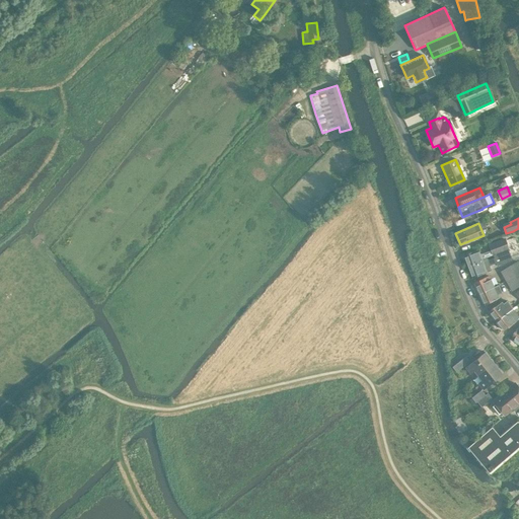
[(493,256),(496,255),(509,250),(505,238),(488,244),(493,256)]
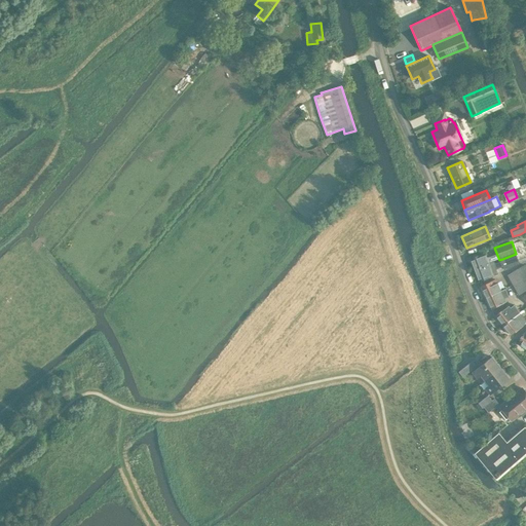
[(489,264),(485,253),(470,258),(474,270),(489,264)]
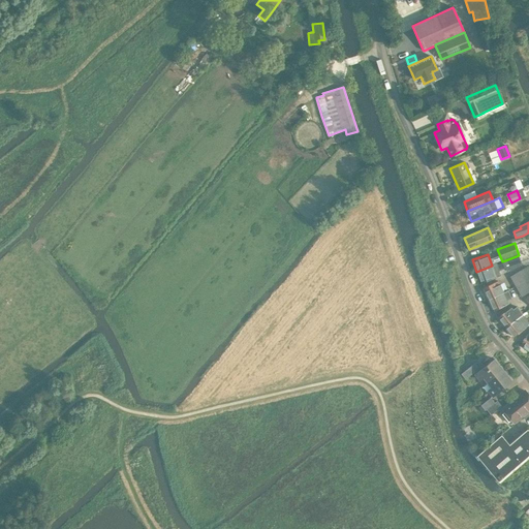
[(496,278),(496,277),(500,276),(496,265),(492,266),(476,272),(481,284),(496,278)]
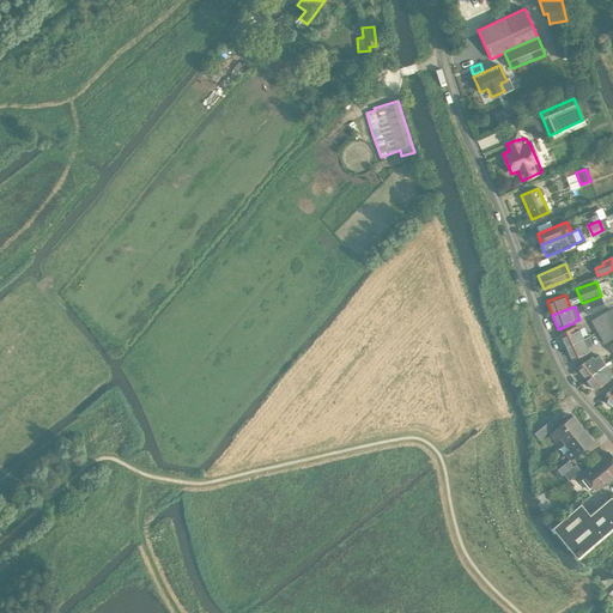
[(612,311),(611,309),(590,321),(596,331),(612,320),(612,311)]
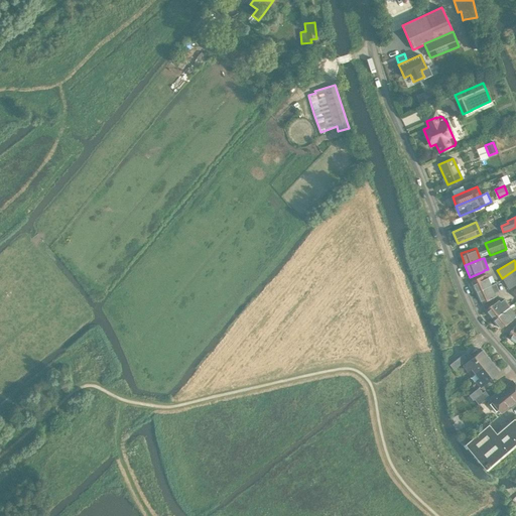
[(515,269),(502,278),(508,289),(515,284),(515,281),(515,280),(515,279),(515,269)]
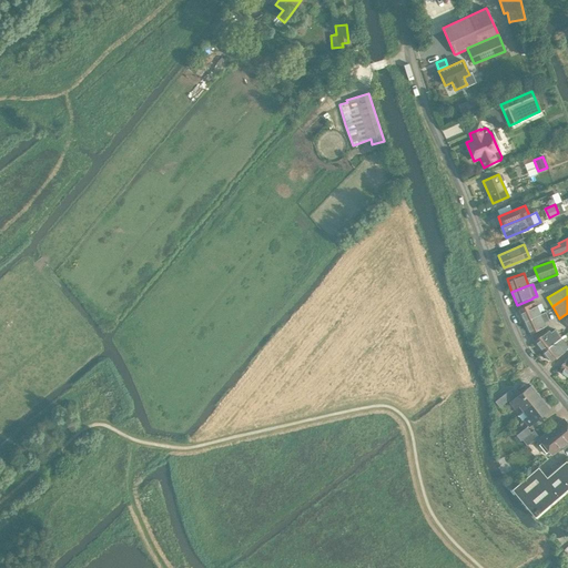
[(535,301),(518,308),(524,321),(541,314),(535,301)]
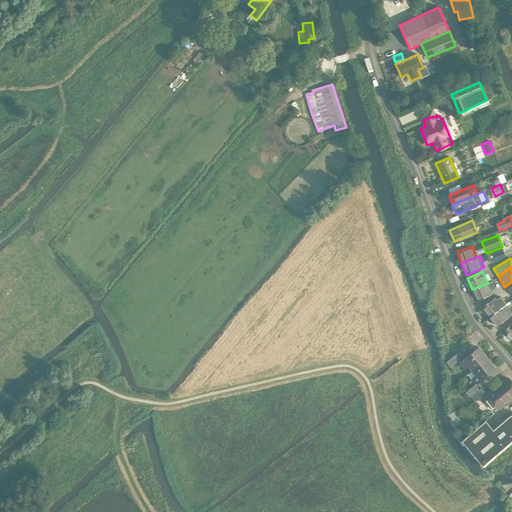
[(488,283),(472,289),(478,300),(478,301),(493,294),(492,292),(496,290),(491,281),(488,283)]
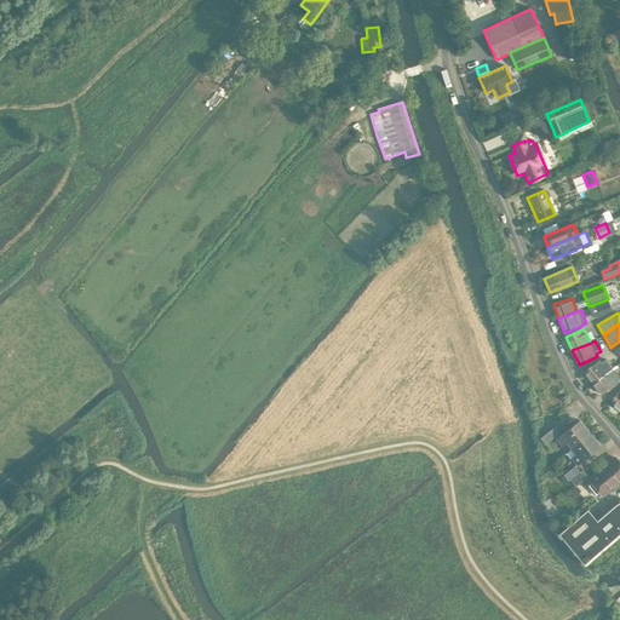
[(598,360),(584,371),(592,383),(608,372),(612,368),(606,360),(601,362),(598,360)]
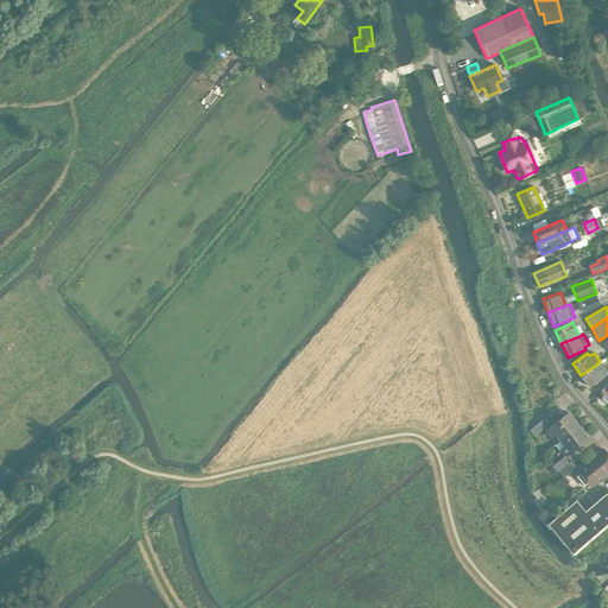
[(596,365),(581,375),(590,387),(605,375),(603,374),(607,372),(600,361),(596,365)]
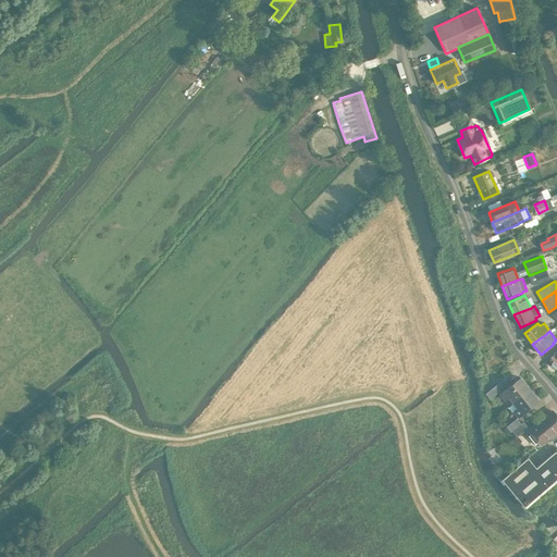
[(504,387),(498,393),(499,394),(505,400),(509,397),(514,403),(530,390),(520,378),(505,390),(504,387)]
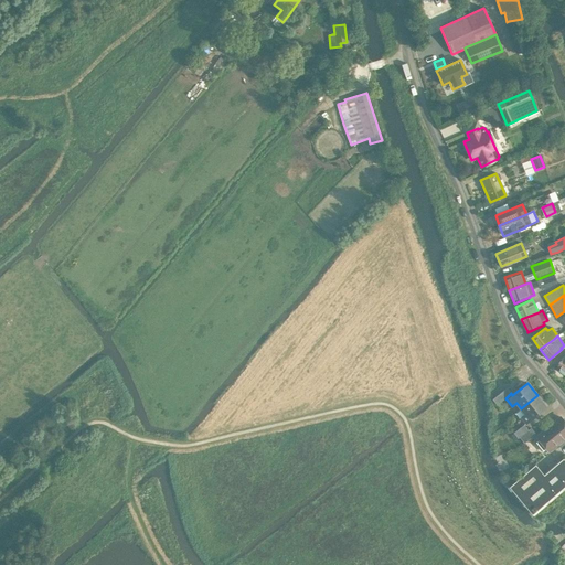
[(503,391),(492,400),(497,405),(505,398),(511,393),(507,387),(503,391)]
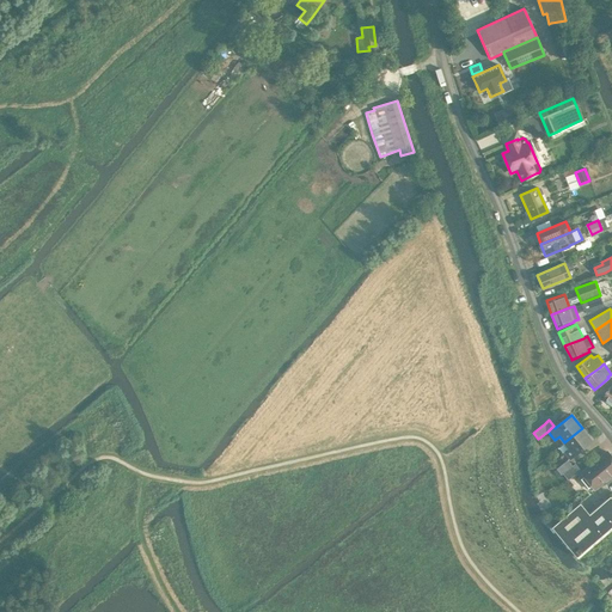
[(582,428),(564,442),(569,448),(564,452),(569,459),(592,441),(582,428)]
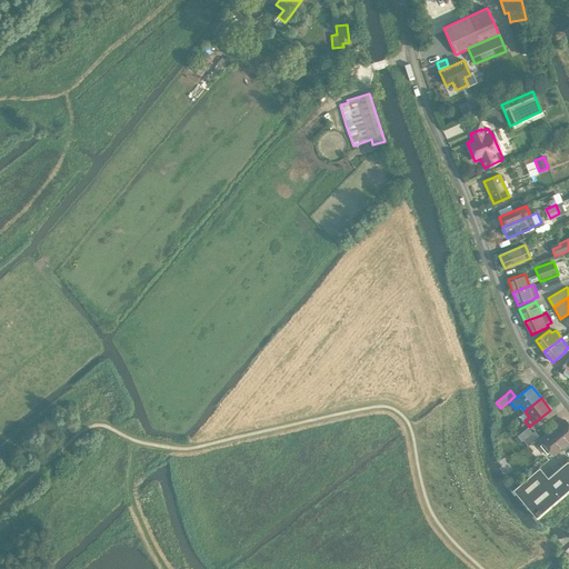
[(568,441),(568,426),(563,420),(540,439),(553,455),(568,441)]
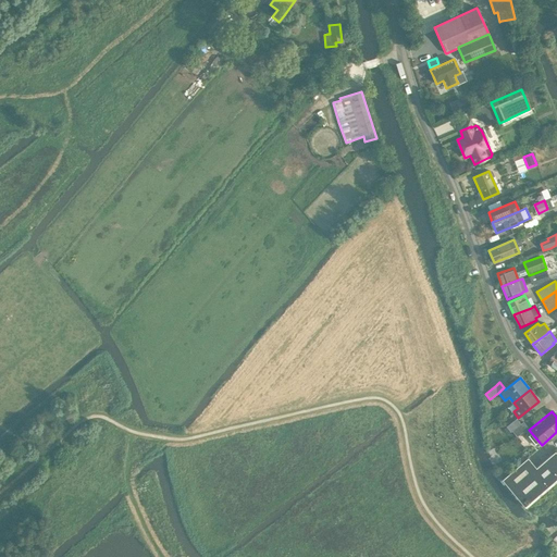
[(510,432),(512,431),(521,424),(517,419),(506,426),(510,432)]
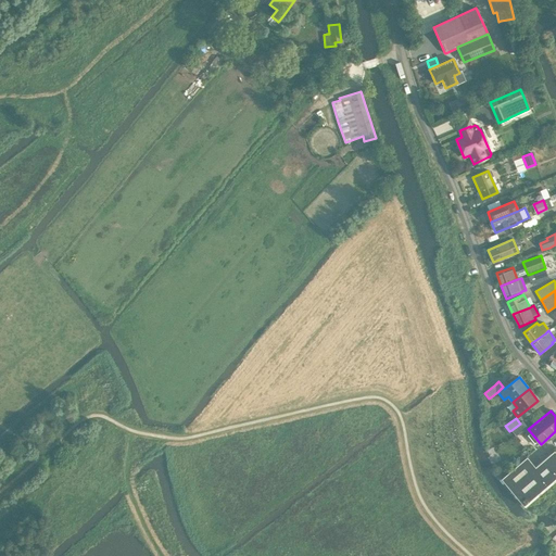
[(520,424),(512,430),(516,436),(527,427),(522,421),(520,424)]
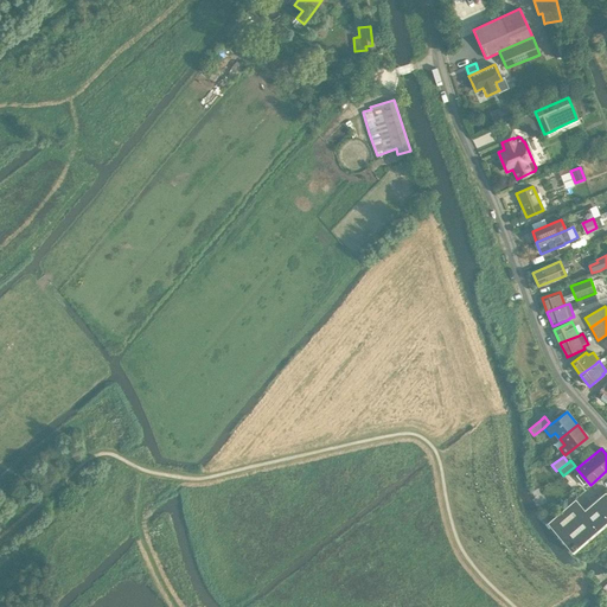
[(606,524),(606,494),(605,492),(585,510),(575,499),(547,523),(573,554),(606,524)]
